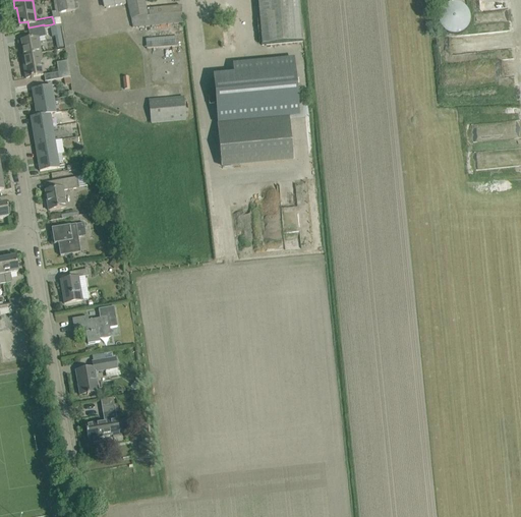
[(75,7),(74,0),(57,0),(58,4),(59,10),(75,7)]
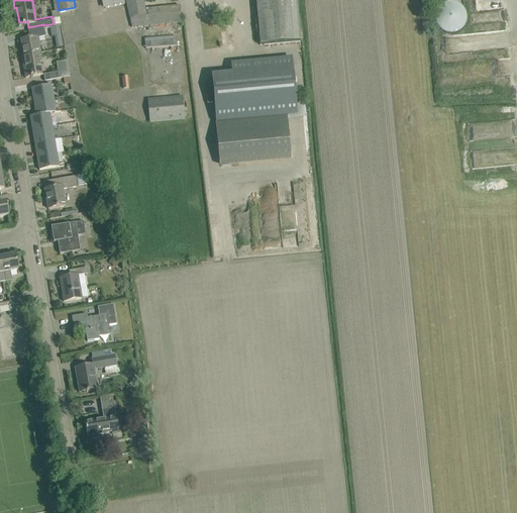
[(144,4),(143,0),(126,0),(129,15),(146,12),(181,9),(180,1),(179,2),(144,4)]
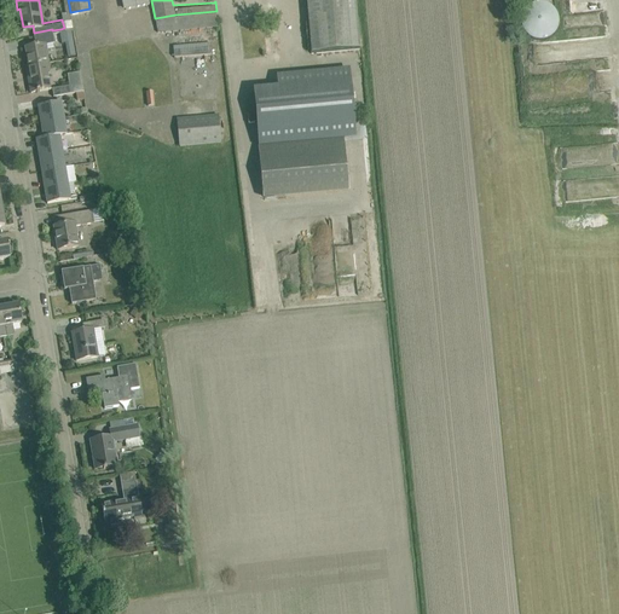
[(360,46),(356,0),(306,0),(312,50),(360,46)]
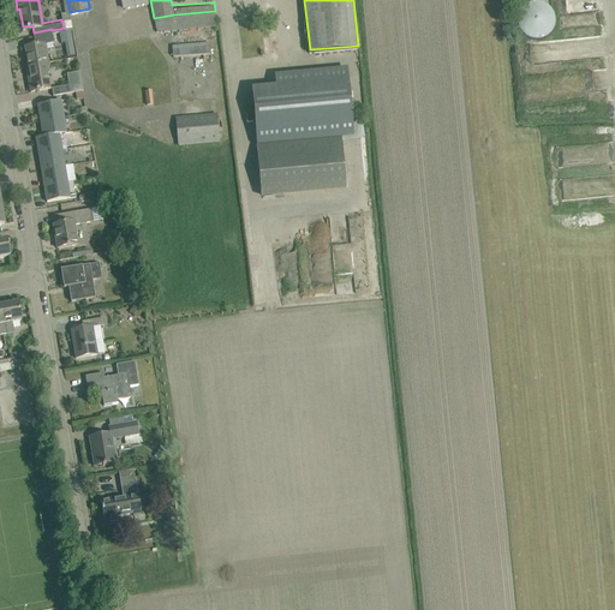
[(520,10),(519,13),(518,18),(518,22),(519,27),(521,30),(525,34),(529,36),(532,37),(536,37),(541,37),(544,36),(548,34),(551,31),(554,28),(555,24),(556,19),(556,16),(555,11),(553,7),(549,5),(547,3),(542,0),(538,0),(533,0),(530,1),(526,4),(523,6),(520,10)]
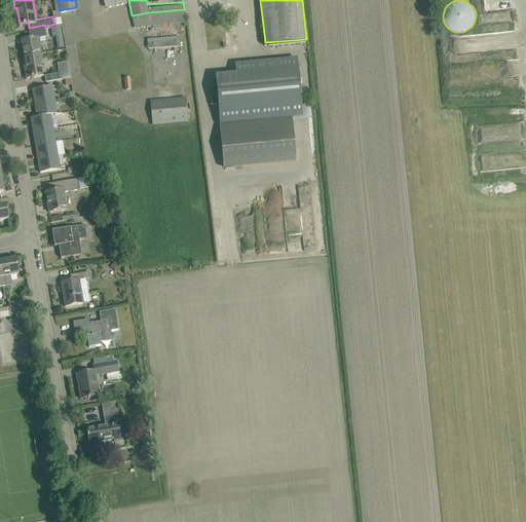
[(62,23),(60,10),(59,4),(54,5),(55,10),(51,10),(52,16),(54,24),(61,23),(62,23)]
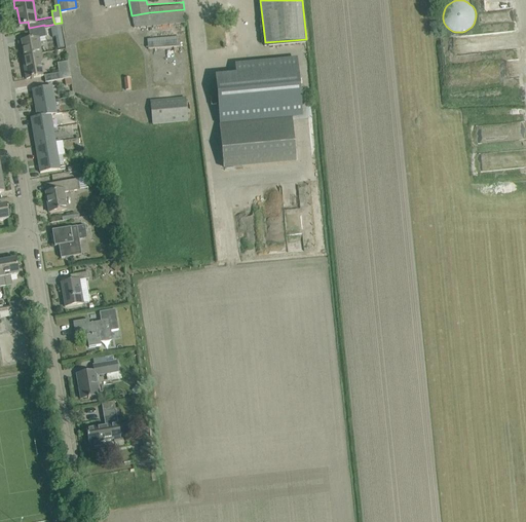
[(149,12),(132,15),(134,25),(185,20),(184,9),(149,12)]
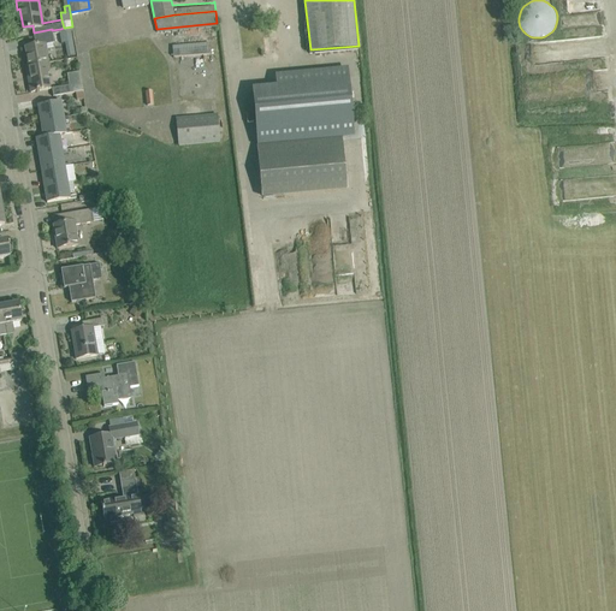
[(73,37),(71,27),(64,28),(60,29),(61,40),(65,40),(73,37)]
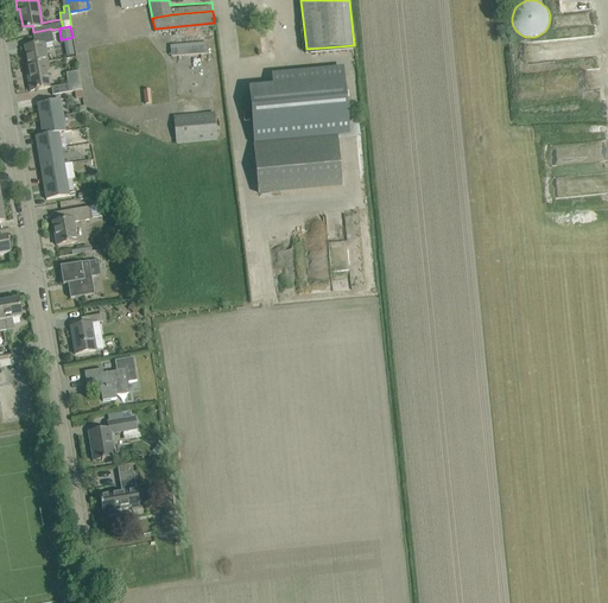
[(35,42),(25,43),(29,61),(44,58),(49,57),(46,45),(45,39),(52,38),(54,38),(51,30),(51,29),(33,32),(35,42)]
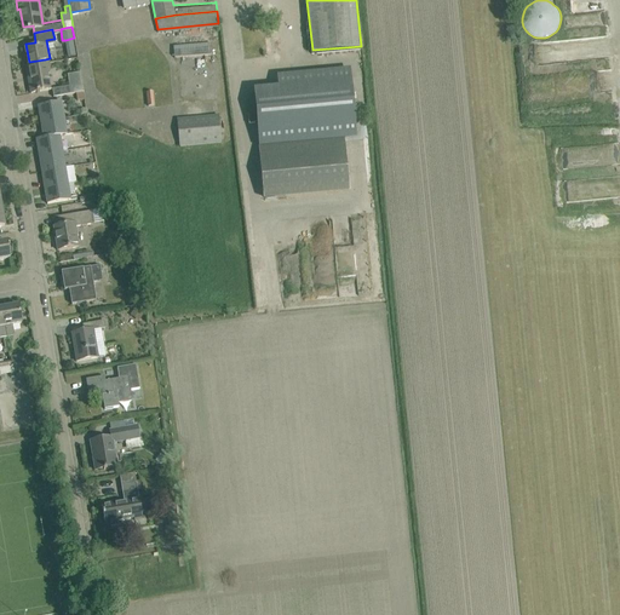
[(212,51),(211,39),(173,42),(174,53),(212,51)]
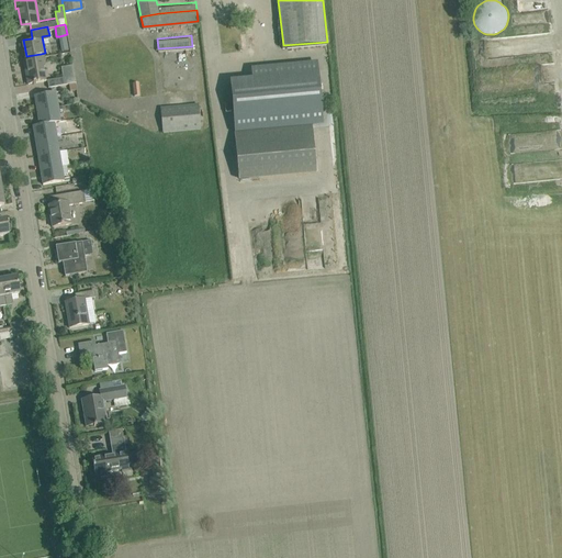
[(26,56),(24,56),(29,80),(33,80),(35,80),(35,79),(45,78),(42,62),(41,54),(26,56)]
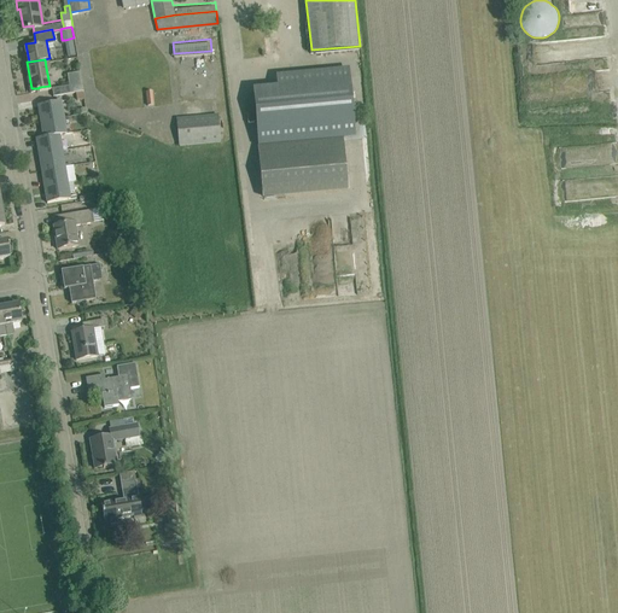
[(68,82),(64,82),(52,85),(53,93),(66,91),(83,88),(80,68),(66,70),(68,82)]
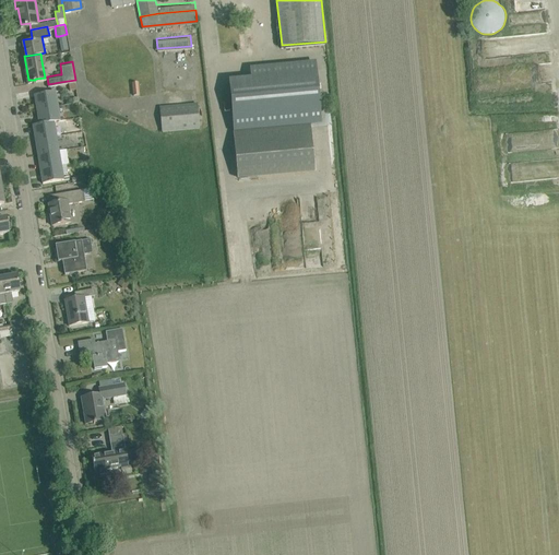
[(317,69),(228,78),(233,118),(320,110),(317,69)]
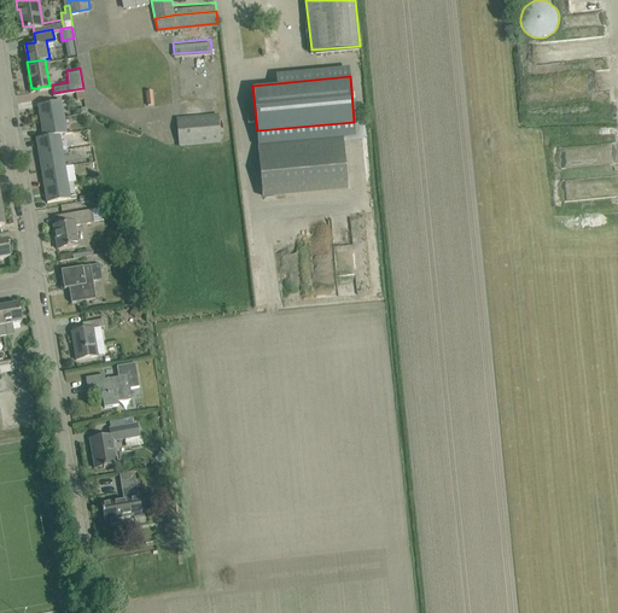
[(66,95),(66,91),(53,93),(54,99),(38,101),(41,117),(64,114),(62,97),(66,95)]
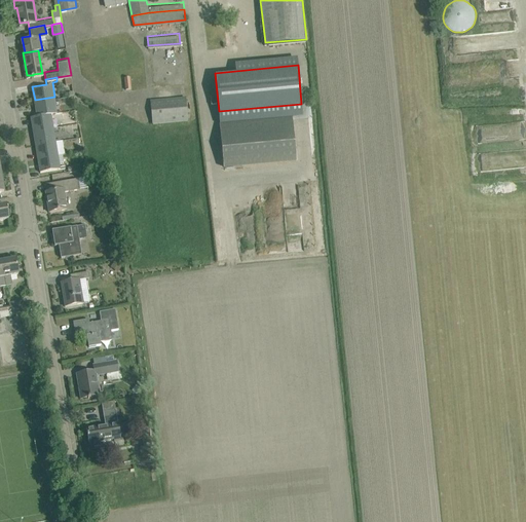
[(187,117),(185,95),(150,98),(153,121),(187,117)]
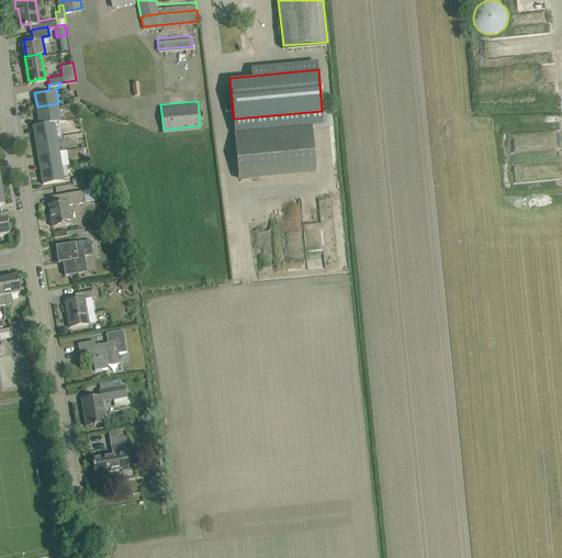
[(60,115),(58,103),(37,107),(40,121),(40,122),(54,120),(66,118),(66,114),(60,115)]
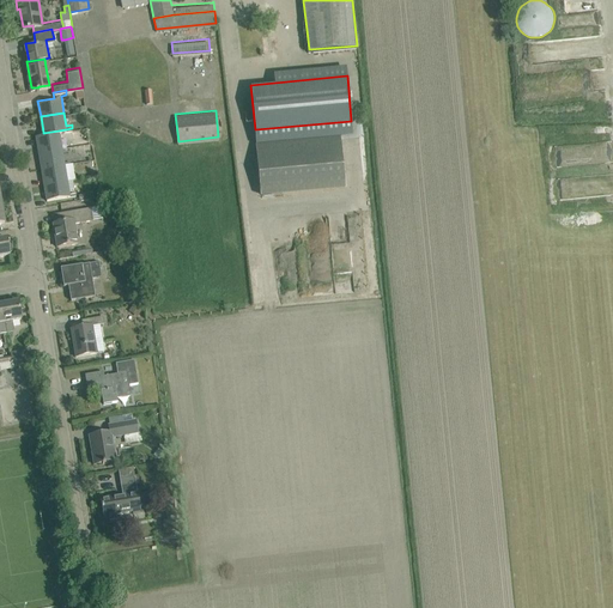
[(61,145),(59,131),(43,133),(43,132),(36,133),(38,150),(61,145)]
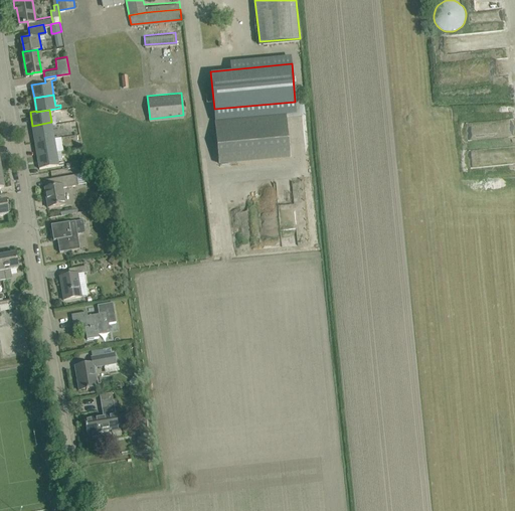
[(214,119),(218,161),(290,155),(287,112),(214,119)]
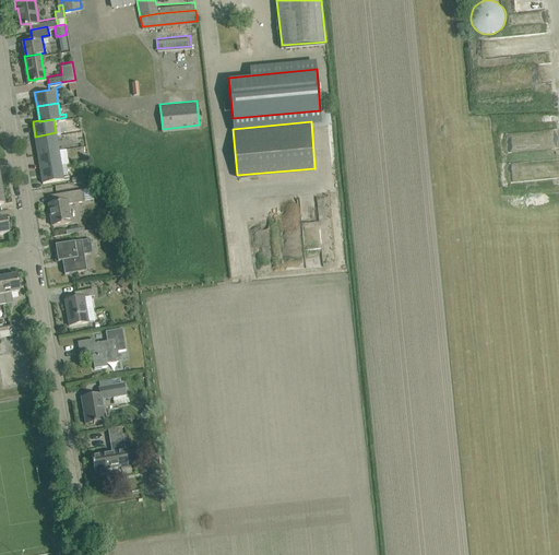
[(58,148),(56,132),(35,137),(37,151),(58,148)]
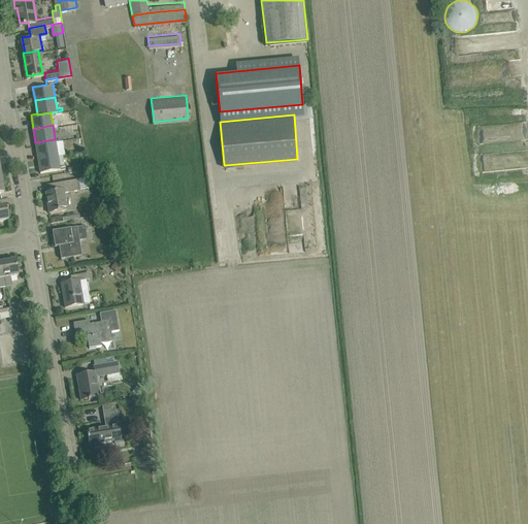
[(58,153),(55,139),(35,142),(38,156),(58,153)]
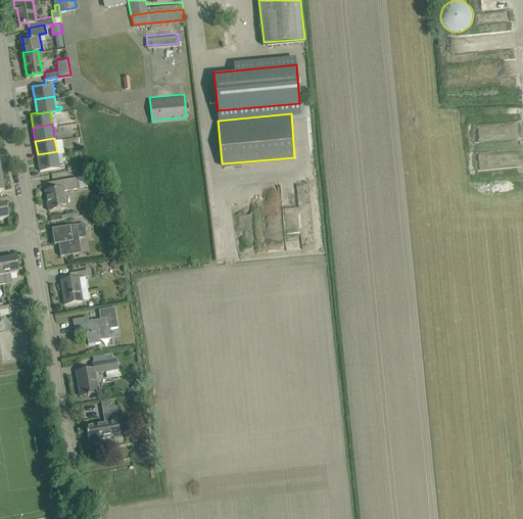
[(57,151),(38,154),(40,169),(50,167),(59,166),(64,164),(64,162),(59,163),(58,159),(63,158),(62,150),(57,151)]
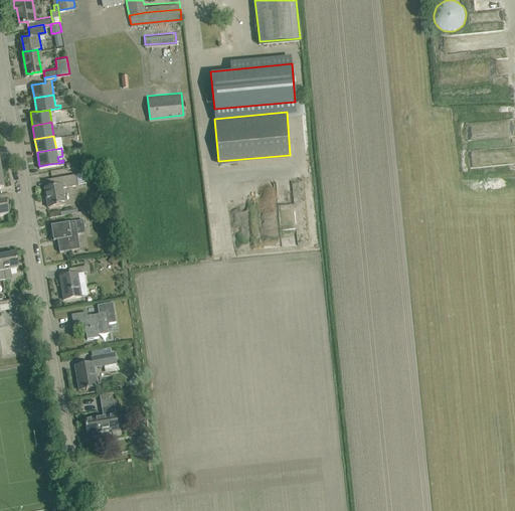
[(61,185),(67,184),(77,182),(75,172),(48,176),(49,184),(44,185),(48,204),(57,203),(64,202),(61,185)]
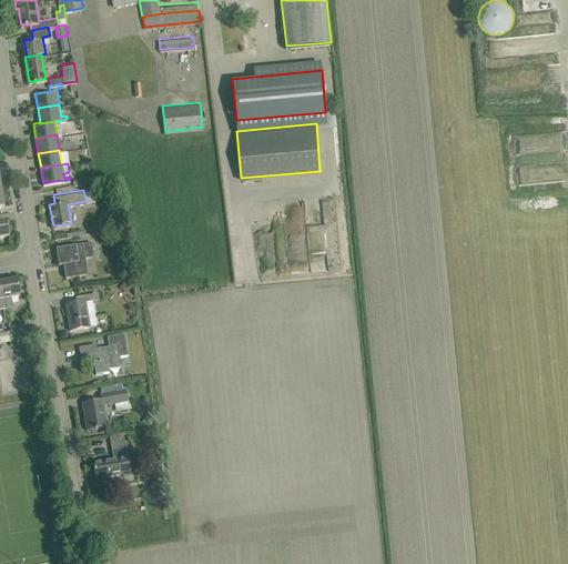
[(8,224),(7,218),(0,218),(0,234),(9,233),(9,231),(10,231),(11,229),(10,224),(9,223),(8,224)]
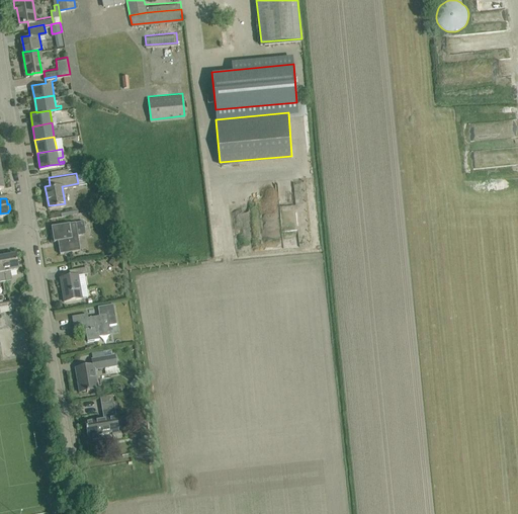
[(84,219),(52,224),(54,239),(58,238),(60,251),(80,248),(77,226),(85,225),(84,219)]
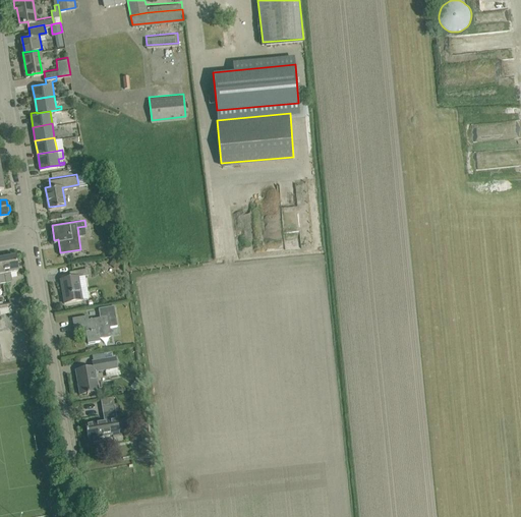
[(15,253),(1,255),(5,280),(12,279),(10,270),(17,269),(15,253)]
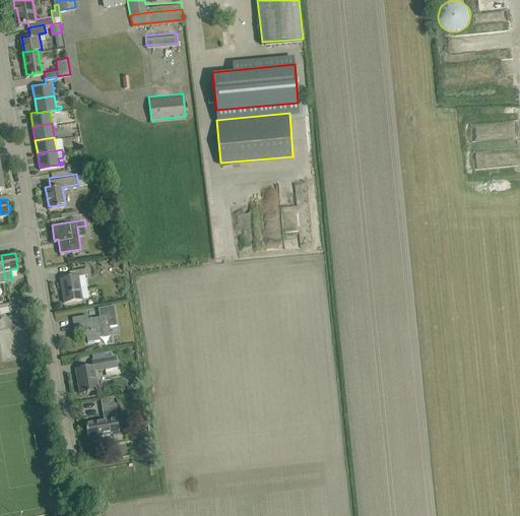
[(87,265),(79,267),(69,268),(70,274),(60,276),(64,300),(82,297),(79,273),(88,272),(87,265)]
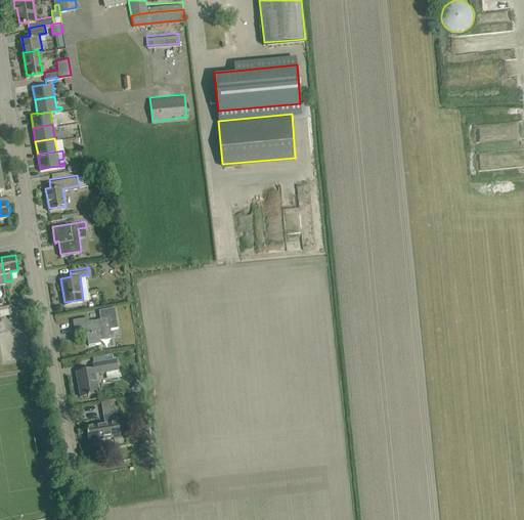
[(23,296),(9,298),(9,302),(10,306),(11,305),(24,303),(23,296)]
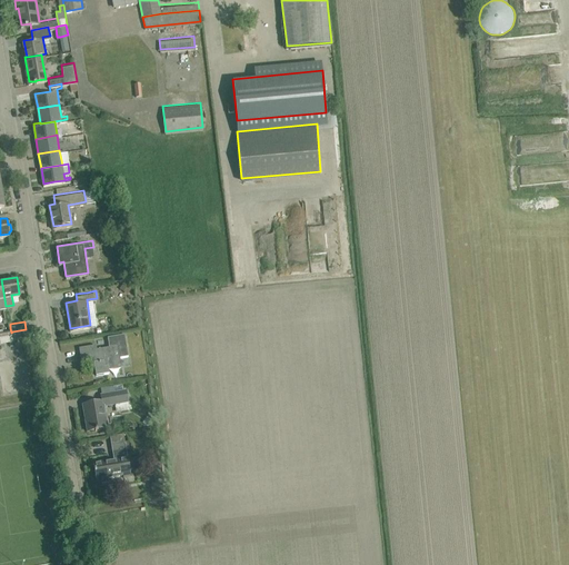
[(128,354),(125,331),(107,335),(109,345),(96,347),(96,342),(79,345),(81,357),(93,355),(96,373),(109,370),(108,363),(112,363),(112,366),(121,365),(120,355),(128,354)]
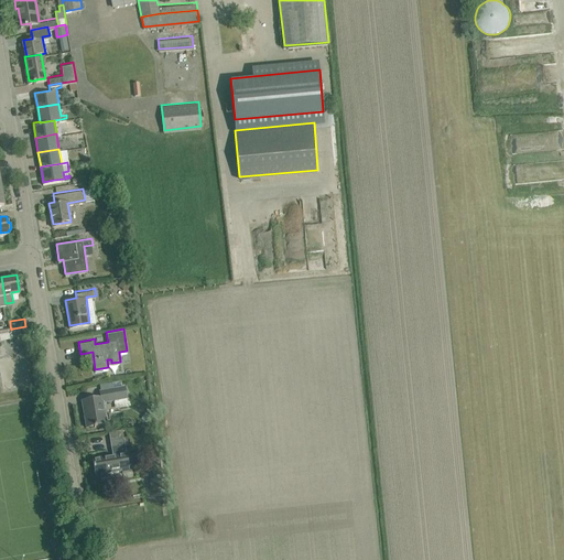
[(101,395),(83,398),(87,424),(94,423),(94,424),(97,423),(97,422),(107,421),(104,401),(127,397),(125,384),(114,386),(101,388),(100,388),(101,395)]
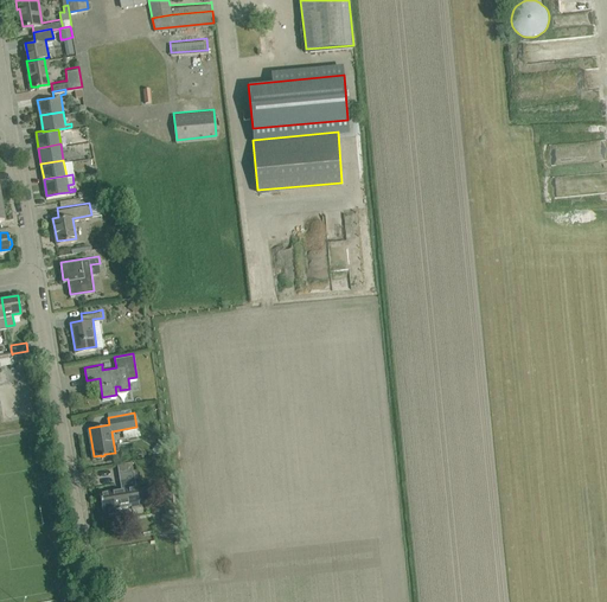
[(121,486),(100,490),(103,511),(114,510),(116,508),(115,505),(132,503),(132,505),(140,504),(135,476),(134,468),(119,471),(121,486)]
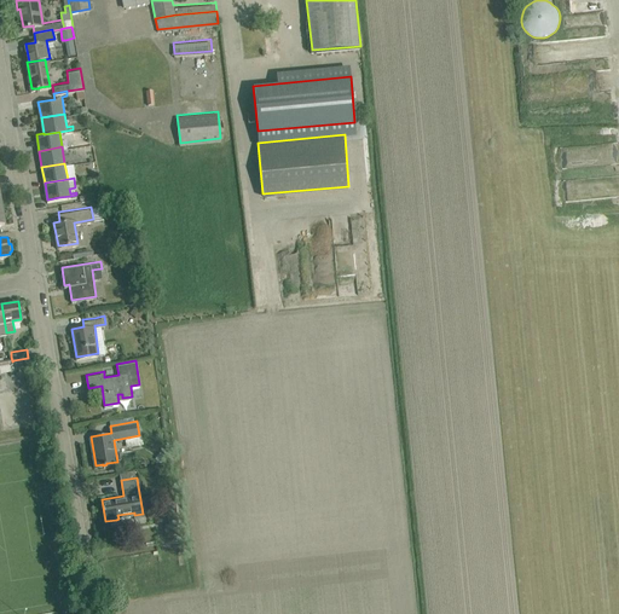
[(180,536),(175,503),(166,504),(171,537),(180,536)]
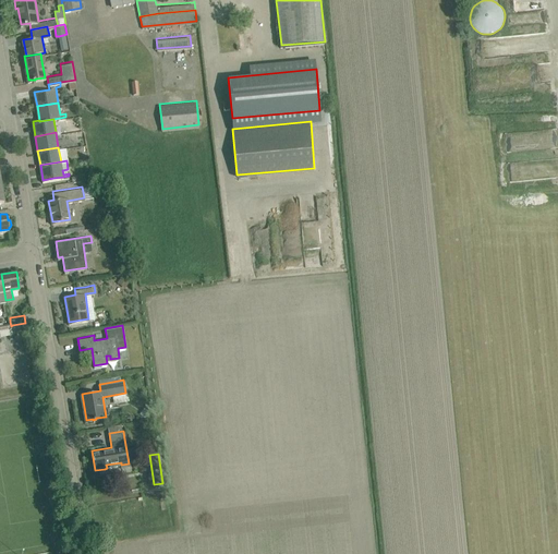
All buildings are outlined.
